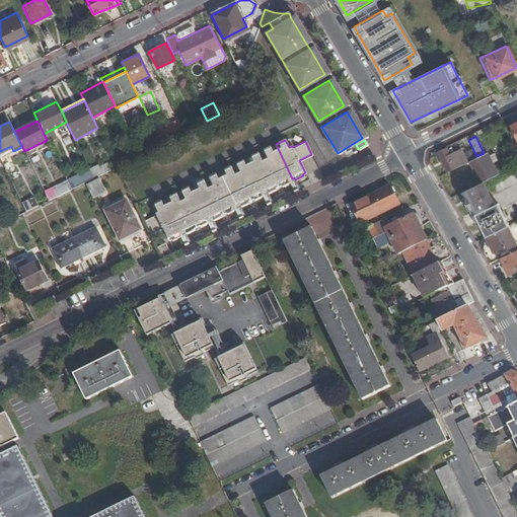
[(143,220),(150,234),(162,228),(168,240),(171,238),(172,240),(180,236),(178,233),(185,230),(186,233),(194,229),(193,228),(199,225),(200,227),(207,223),(206,220),(212,217),(213,220),(221,216),(220,214),(226,211),(227,213),(234,210),(233,207),(239,204),(240,207),(248,203),(248,201),(253,199),(254,200),(263,196),(261,194),(267,191),(268,194),(276,190),(275,188),(281,185),(281,187),(289,182),(288,180),(292,178),(276,144),(154,205),(157,211),(154,213),(155,214),(143,220)]
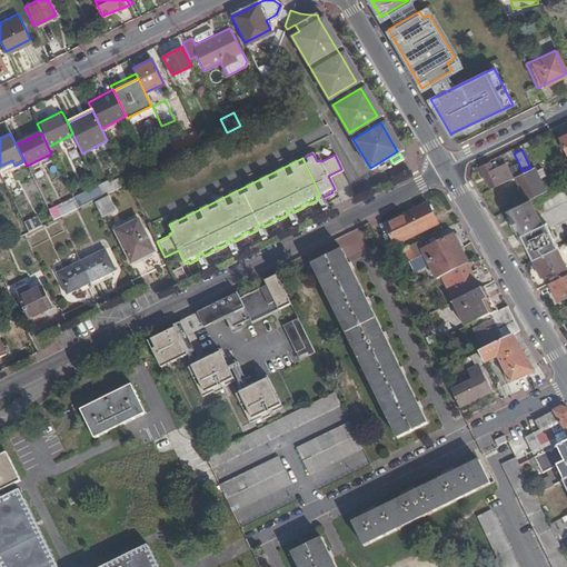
[(0,173),(15,166),(12,160),(0,166),(0,173)]
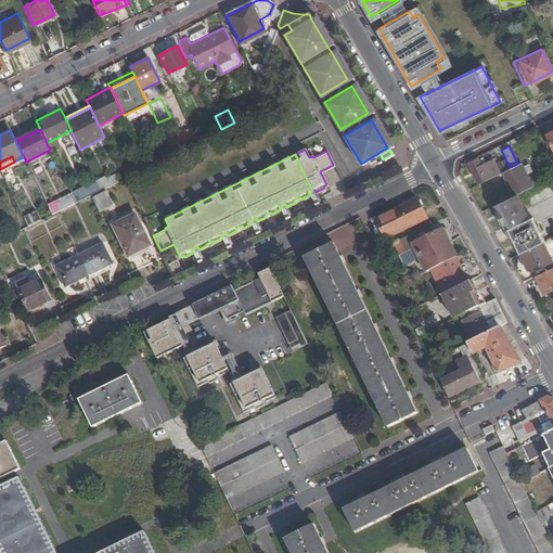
[(467,163),(477,183),(499,172),(491,159),(479,165),(476,158),(467,163)]
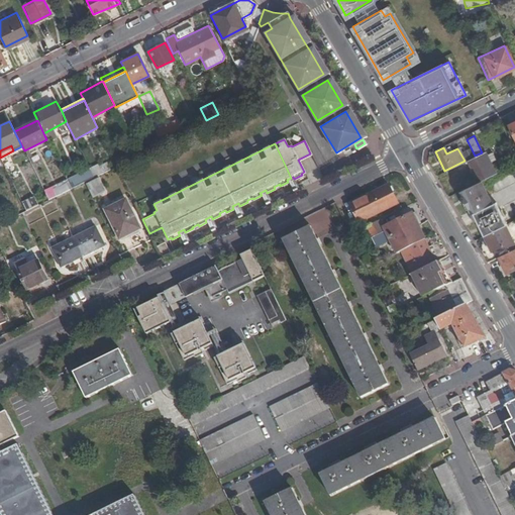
[(514,151),(513,148),(506,151),(513,165),(514,163),(514,151)]
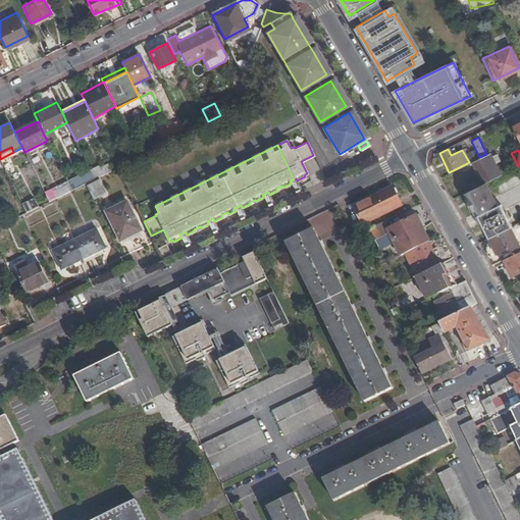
[(490,154),(494,162),(500,159),(496,152),(490,154)]
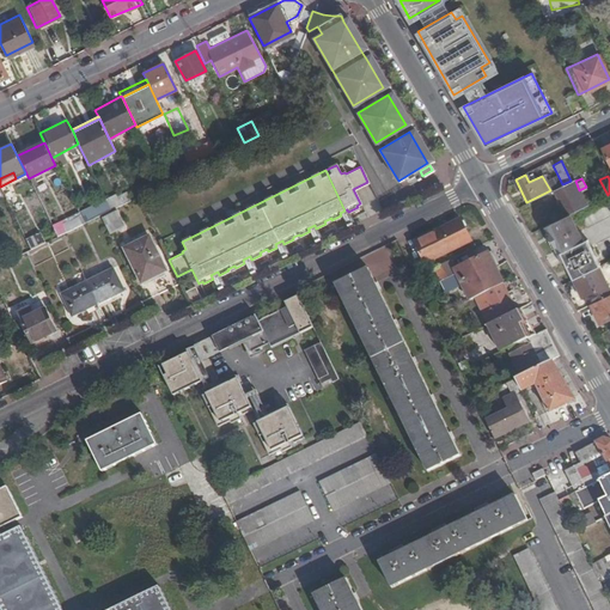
[(571,181),(562,184),(553,189),(565,215),(569,213),(572,213),(586,205),(579,190),(575,181),(574,180),(571,181)]
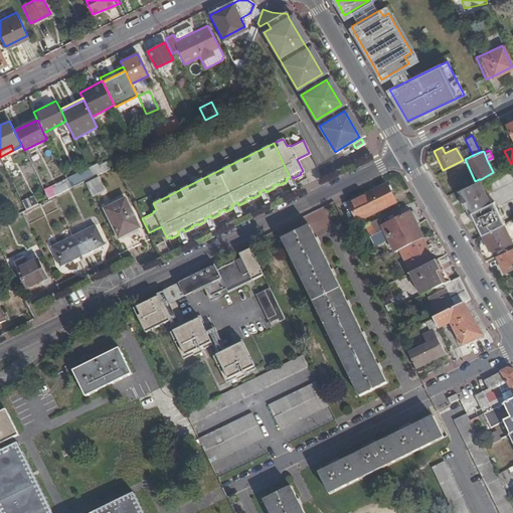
[(70,184),(94,174),(90,165),(67,175),(70,184)]
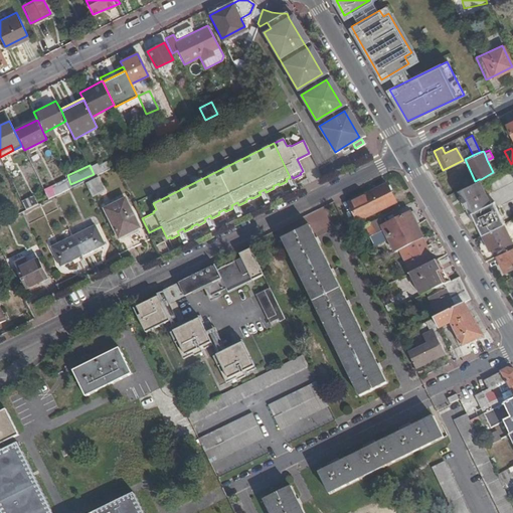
[(84,182),(90,194),(104,187),(98,175),(84,182)]
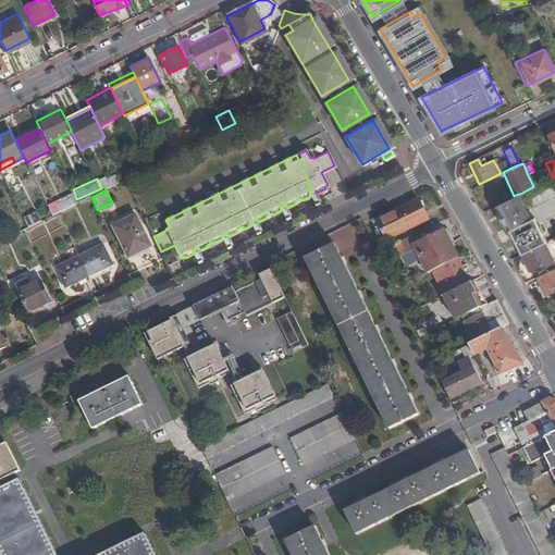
[(495,206),(507,230),(529,219),(518,194),(514,196),(495,206)]
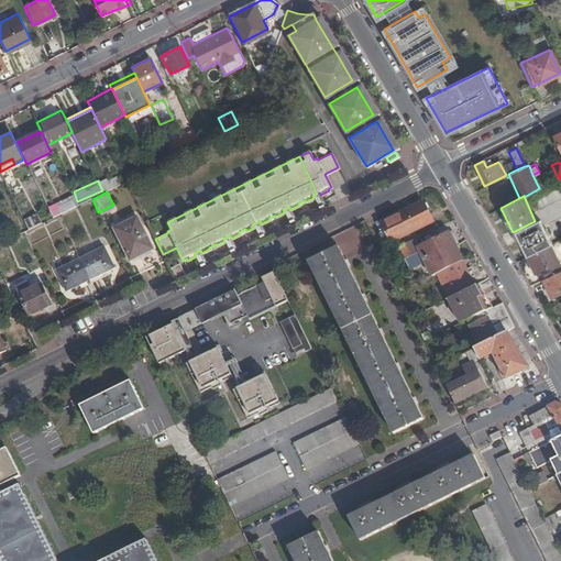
[(381,219),(389,239),(432,218),(422,198),(381,219)]
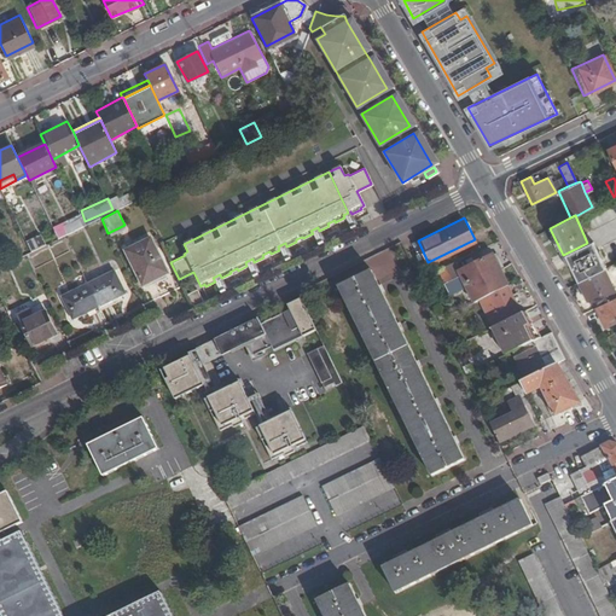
[(59,236),(67,231),(62,221),(53,225),(59,236)]
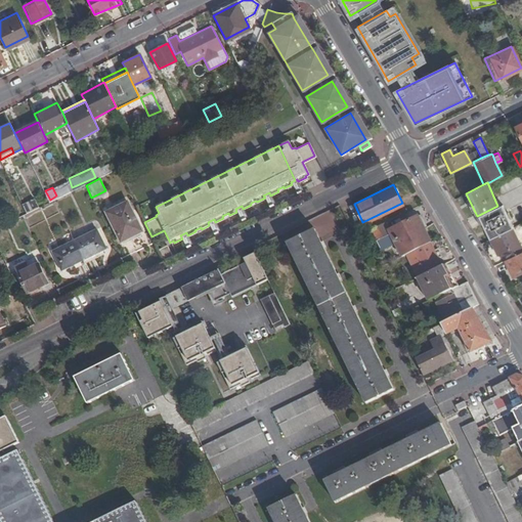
[(20,204),(25,212),(37,206),(33,198),(20,204)]
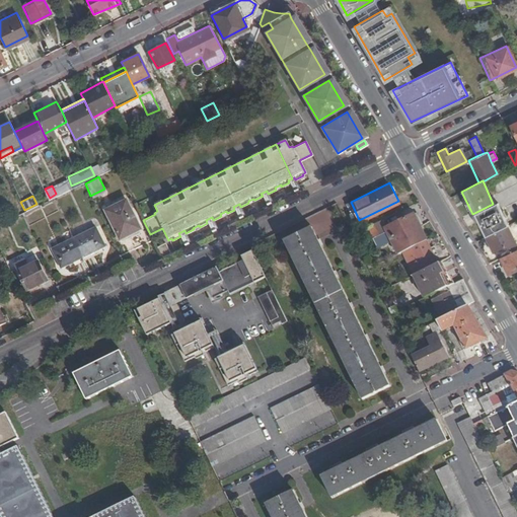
[(139,225),(135,216),(128,202),(106,212),(120,239),(130,234),(128,230),(139,225)]
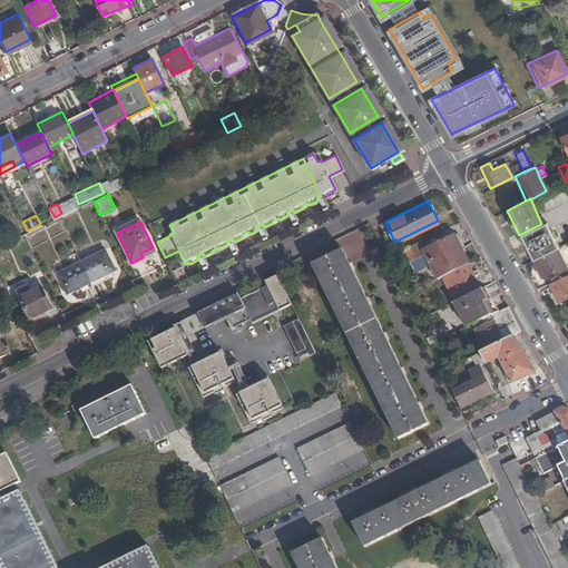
[(532,260),(534,260),(535,258),(555,248),(550,240),(552,238),(549,232),(547,233),(544,224),(541,224),(519,235),(518,235),(521,243),(524,242),(532,260)]
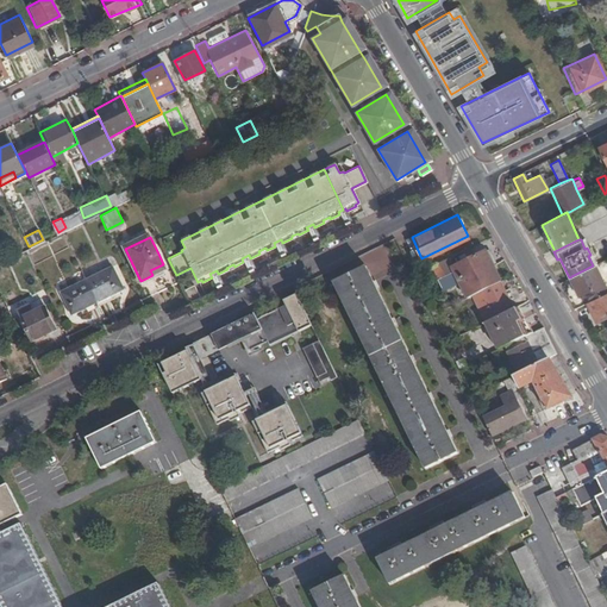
[(451,263),(448,255),(430,263),(437,275),(442,286),(458,277),(467,294),(475,291),(499,279),(500,279),(488,252),(479,250),(451,263)]
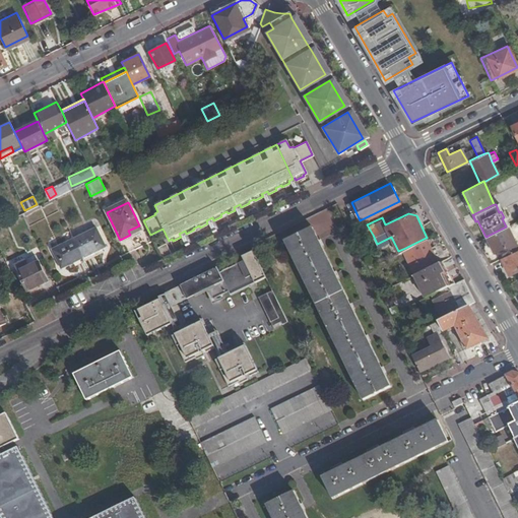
[(137,215),(135,216),(139,225),(141,229),(143,228),(137,215)]
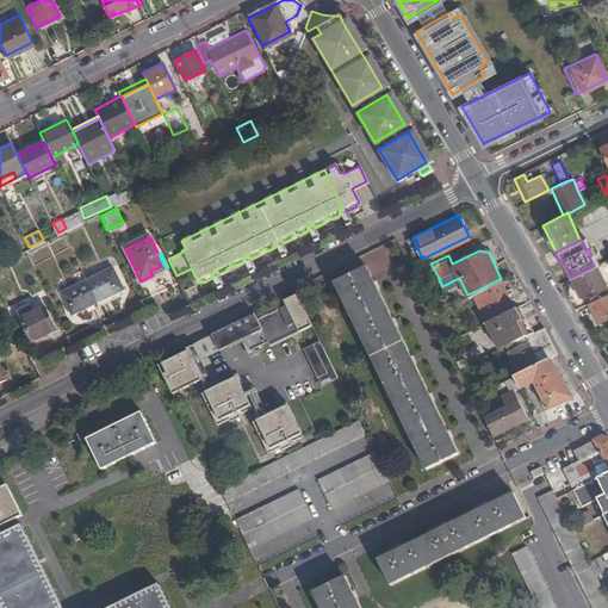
[(95,301),(111,292),(122,287),(111,265),(85,278),(95,301)]
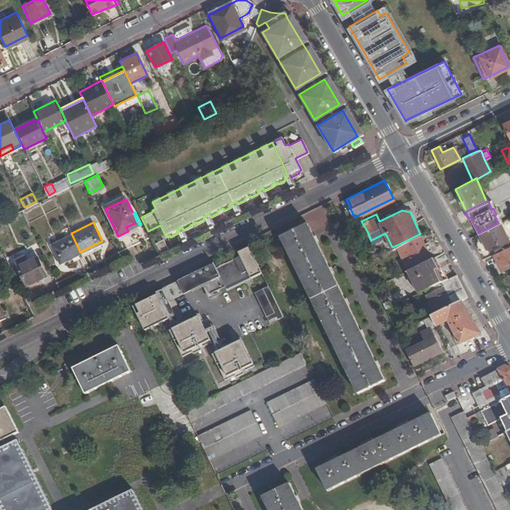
[(139,225),(137,222),(126,227),(128,231),(139,225)]
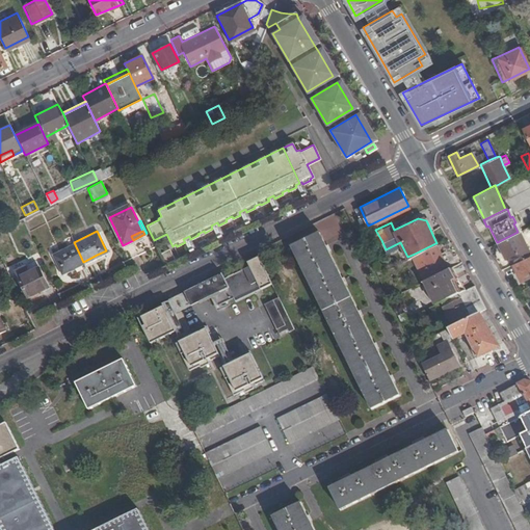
[(289,244),(370,407),(398,394),(317,231),(289,244)]
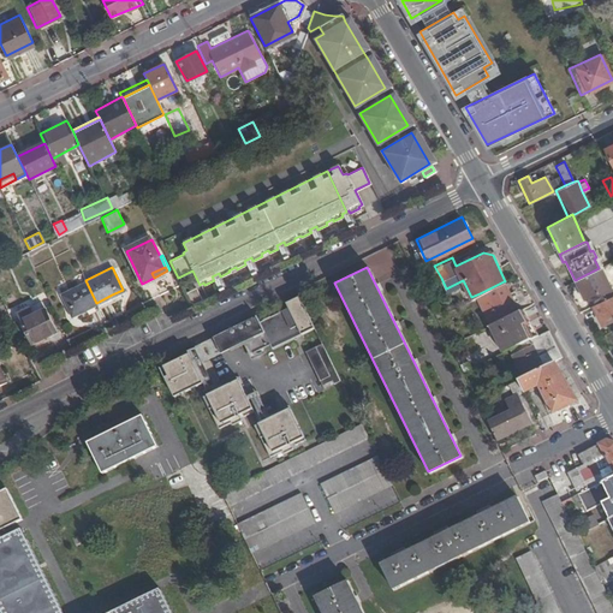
[(593,304),(612,293),(600,268),(599,268),(577,279),(576,280),(584,298),(588,296),(593,304)]
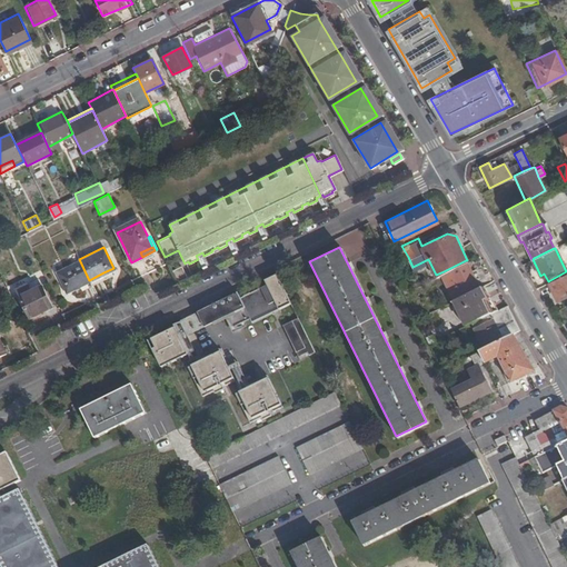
[(156,255),(155,250),(142,257),(131,262),(132,266),(156,255)]
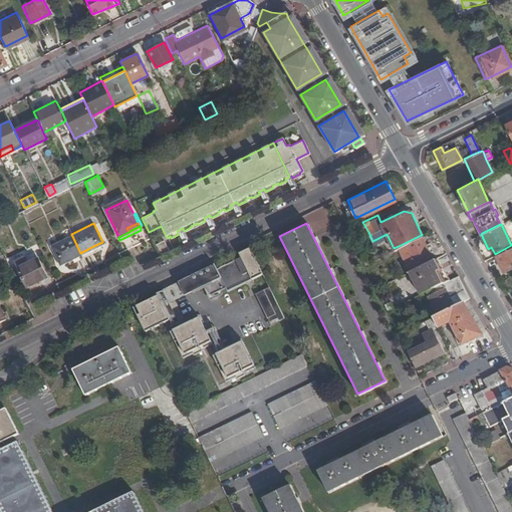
[(372,241),(368,232),(361,235),(366,244),(372,241)]
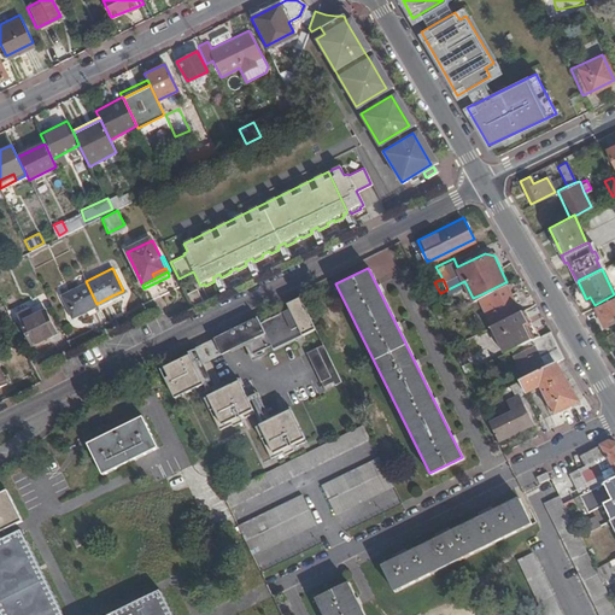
[(69,317),(77,312),(97,304),(86,281),(58,294),(69,317)]
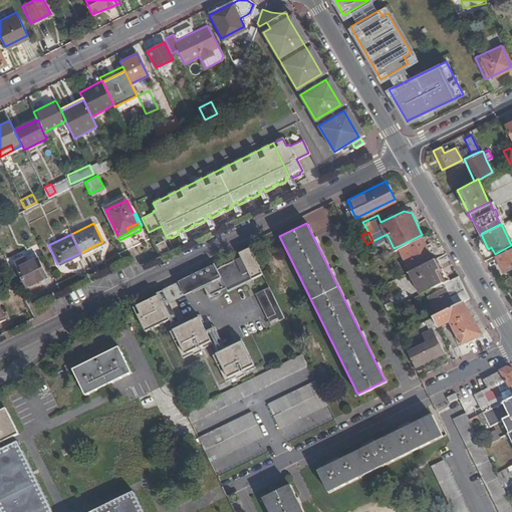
[(401,245),(412,268),(414,267),(431,259),(424,243),(421,235),(401,245)]
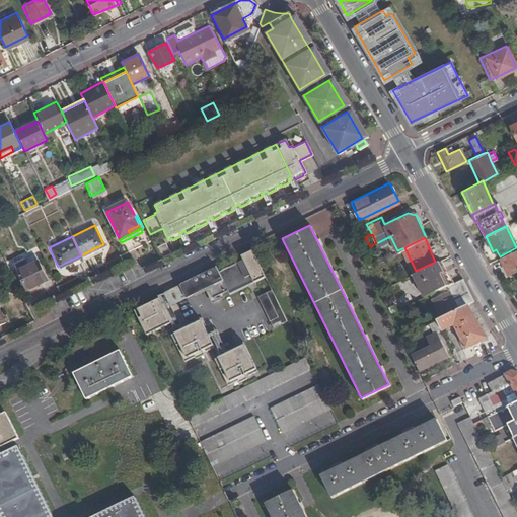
[(156,246),(161,256),(169,252),(164,242),(156,246)]
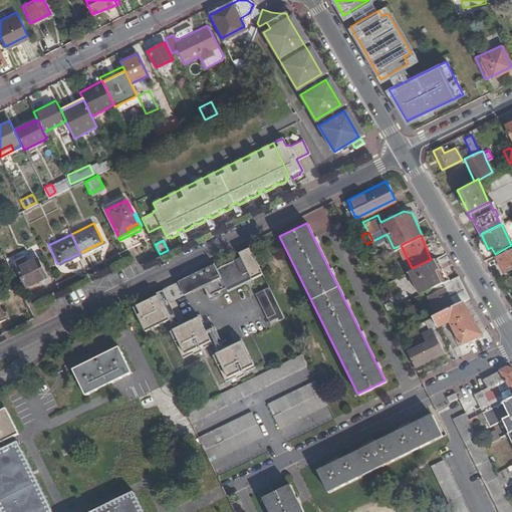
[(511,265),(511,245),(495,254),(494,255),(502,271),(511,265)]
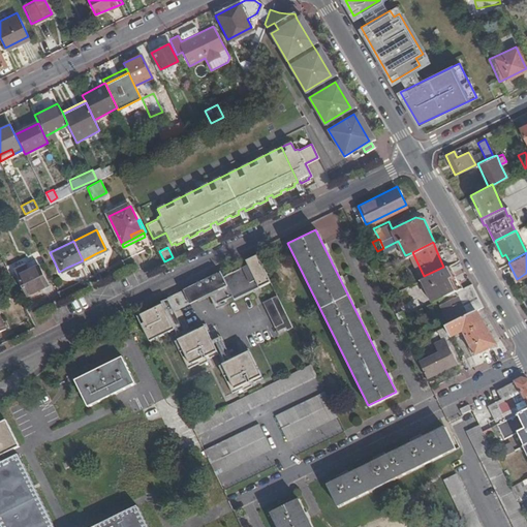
[(83,260),(85,265),(99,258),(96,253),(83,260)]
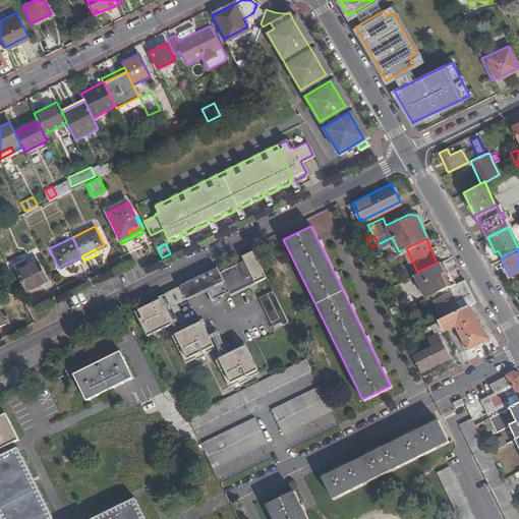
[(221,268),(218,270),(208,274),(208,273),(197,276),(202,285),(205,284),(207,287),(205,288),(207,292),(209,291),(212,298),(228,290),(230,293),(248,284),(249,284),(266,276),(253,251),(227,265),(227,267),(222,269),(221,268)]
